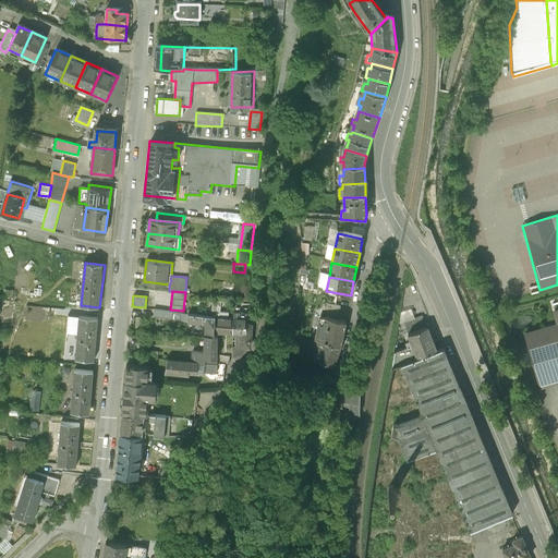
[(340,310),(324,306),(323,313),(326,313),(325,320),(337,324),(340,310)]
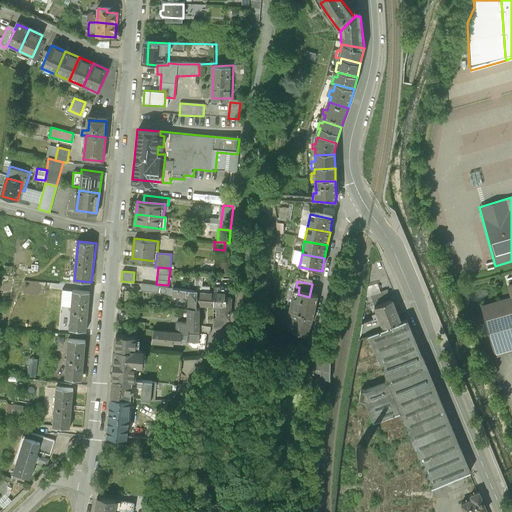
[(496,353),(511,349),(511,283),(508,285),(511,298),(484,305),(496,353)]
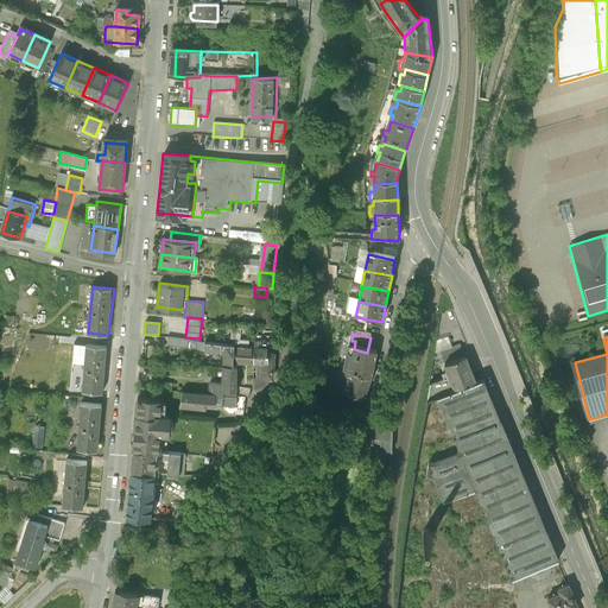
[(188,347),(189,339),(168,337),(168,346),(188,347)]
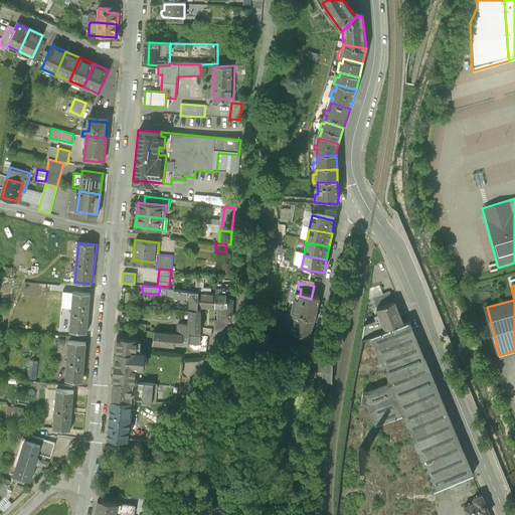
[(202,291),(160,287),(159,294),(165,295),(173,297),(188,298),(188,309),(199,309),(199,307),(201,307),(202,291)]
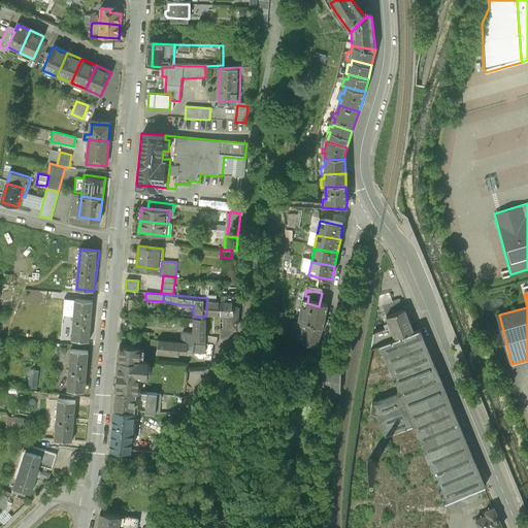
[(226,294),(221,294),(221,298),(221,315),(232,316),(232,306),(233,299),(226,299),(226,294)]
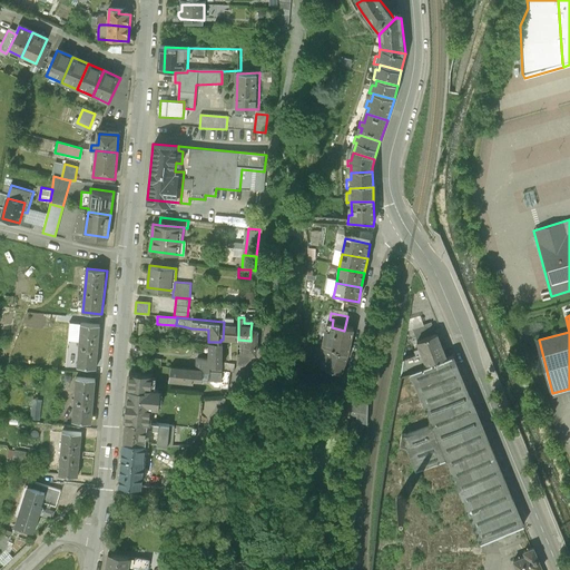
[(238,322),(224,322),(223,340),(238,340),(238,322)]
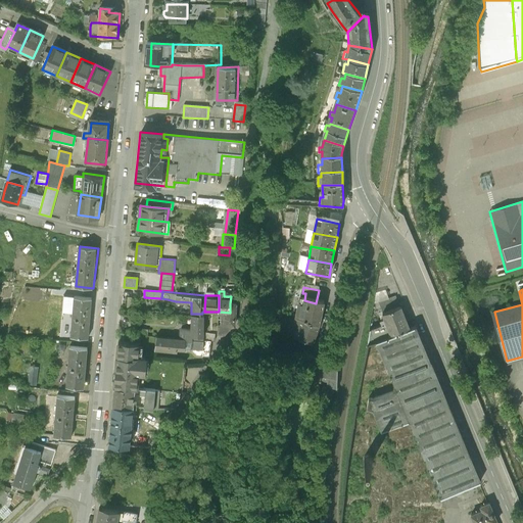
[(92,298),(74,296),(69,336),(88,338),(92,298)]
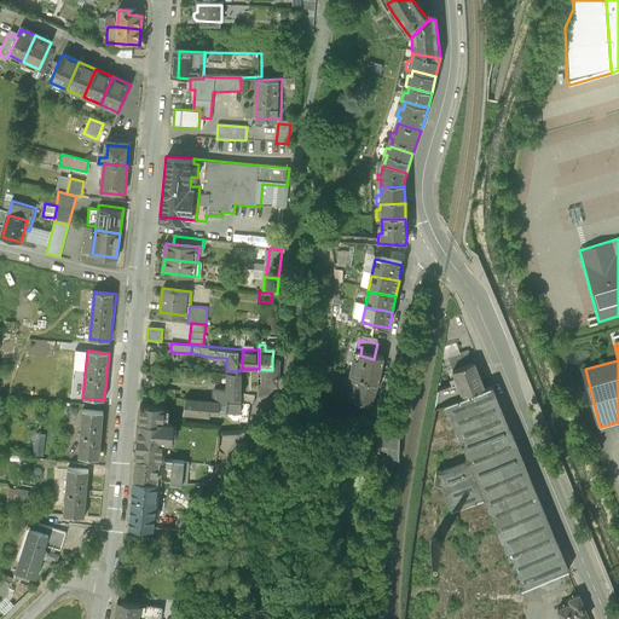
[(468,352),(447,360),(452,372),(473,364),(468,352)]
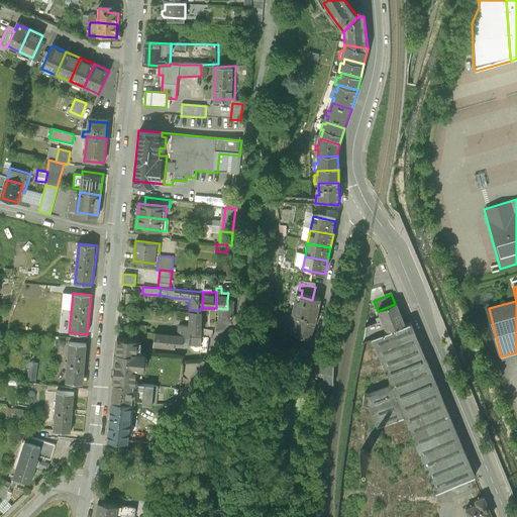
[(312,300),(301,297),(299,303),(295,302),(291,317),(296,318),(315,322),(319,301),(312,300)]
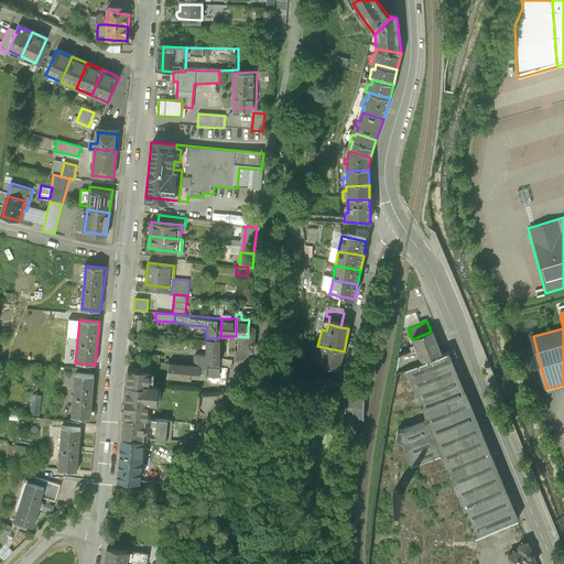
[(243,337),(242,349),(253,350),(256,327),(248,327),(248,337),(243,337)]
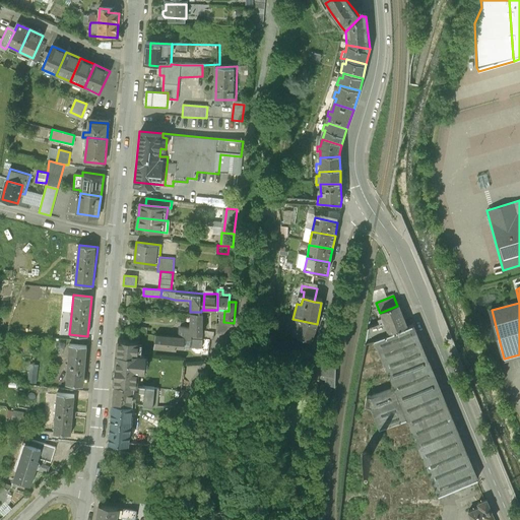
[(397,306),(380,313),(383,318),(378,320),(380,325),(367,330),(365,344),(375,340),(406,327),(398,305),(397,306)]
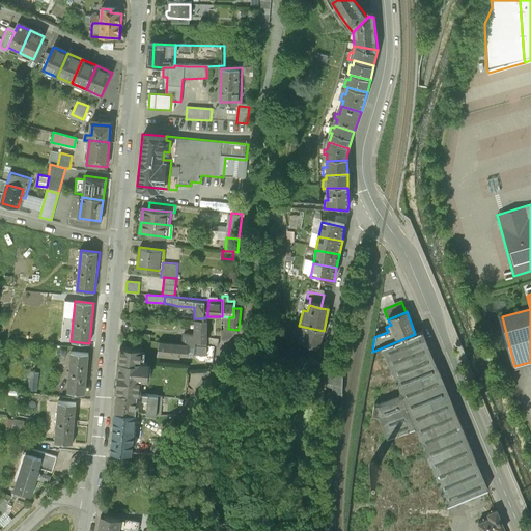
[(182,342),(206,343),(206,319),(205,318),(194,318),(193,332),(182,332),(182,342)]
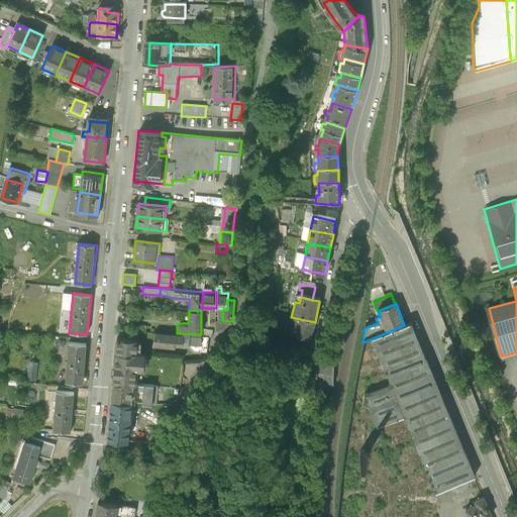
[(315,322),(296,318),(295,323),(290,322),(288,327),(293,329),(291,335),(309,340),(315,322)]
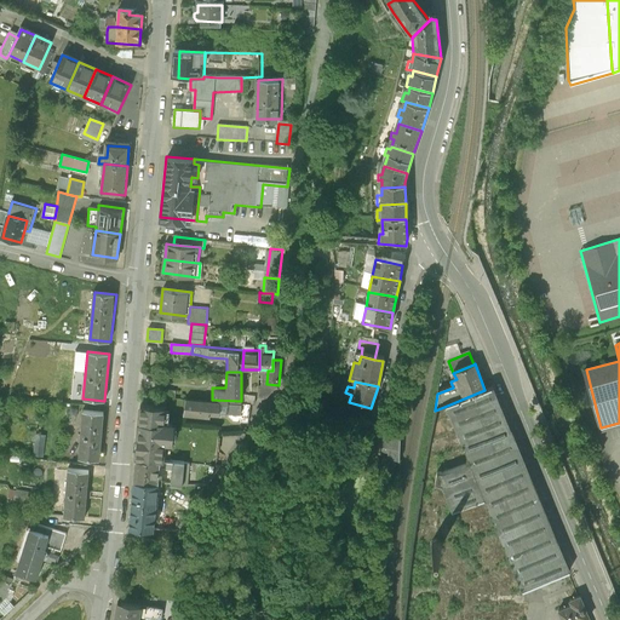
[(569,570),(511,429),(510,429),(492,386),(484,390),(447,406),(471,460),(443,472),(437,471),(437,483),(442,483),(454,514),(486,501),(523,590),(569,570)]
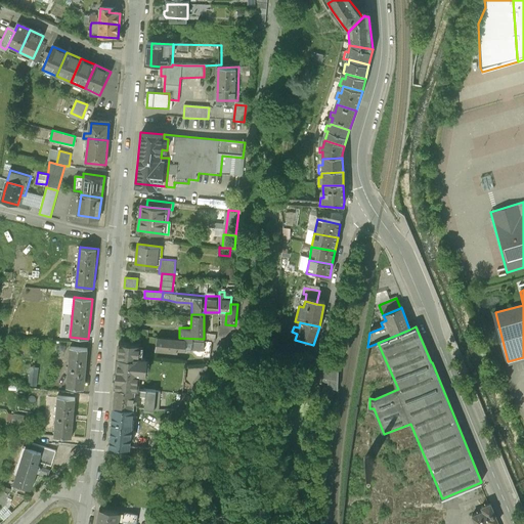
[(179,338),(156,337),(156,348),(175,349),(175,347),(191,347),(191,339),(179,338)]
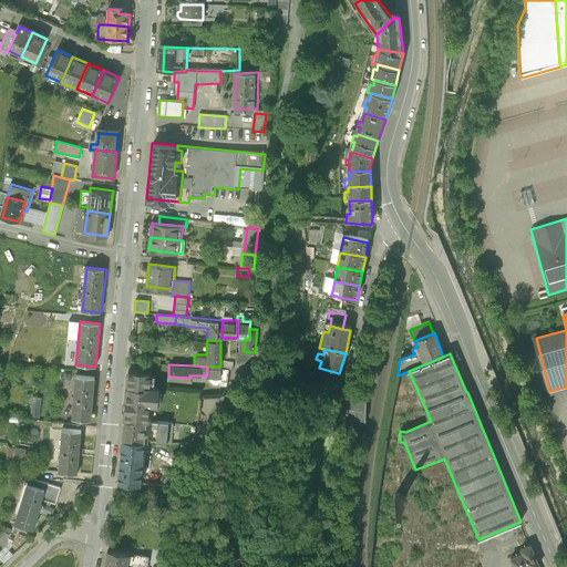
[(220,375),(220,367),(207,367),(207,375),(220,375)]
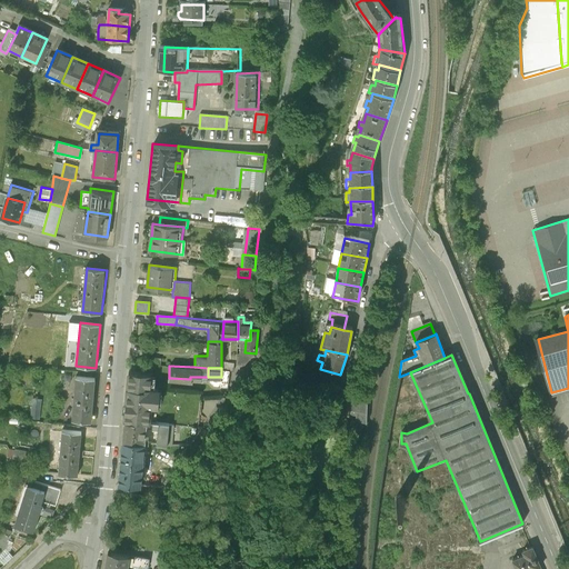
[(151,372),(129,370),(125,420),(146,422),(149,422),(151,406),(157,406),(159,388),(150,388),(151,372)]
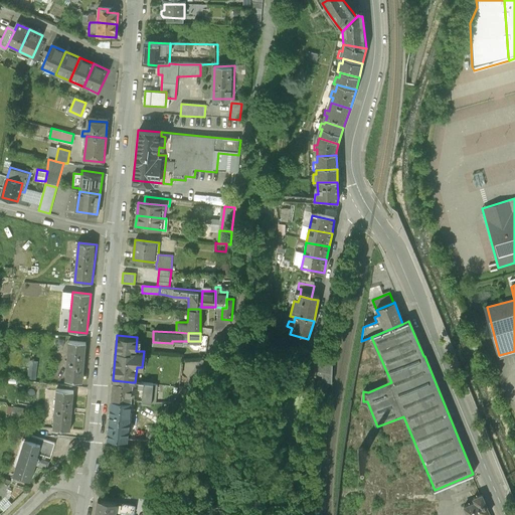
[(86,343),(67,341),(63,380),(81,382),(86,343)]
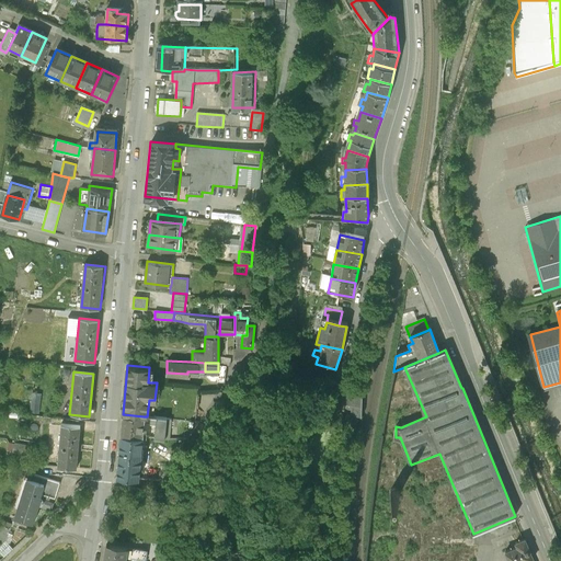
[(340,416),(361,419),(363,391),(342,390),(340,416)]
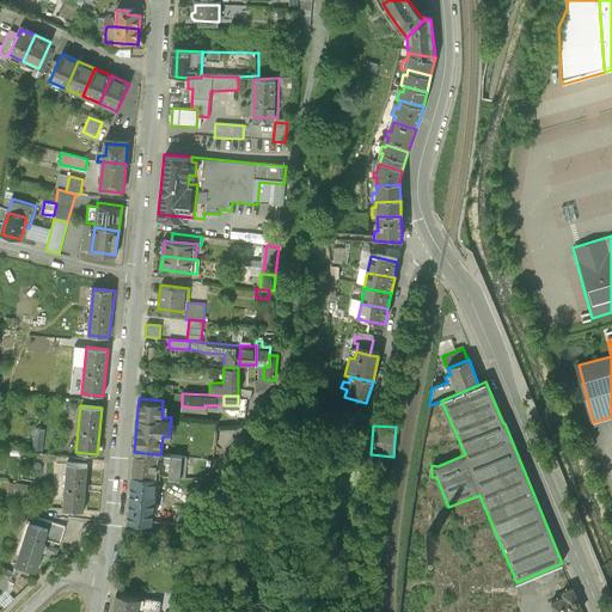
[(157,454),(134,452),(132,473),(155,476),(157,454)]
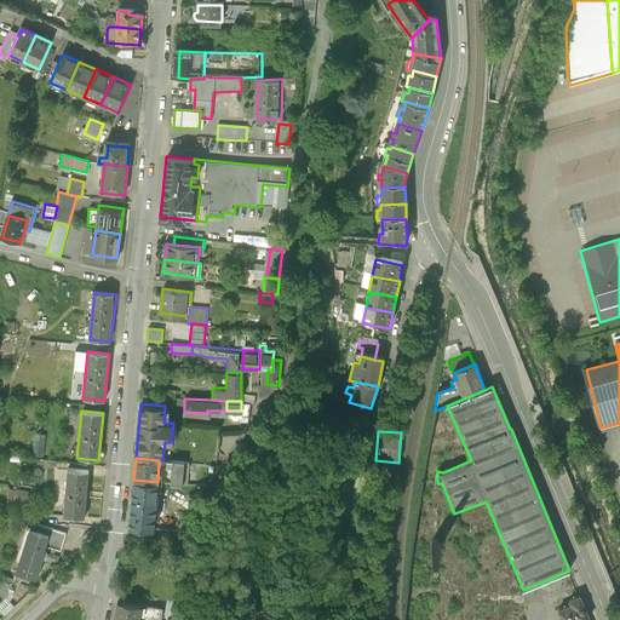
[(183,461),(173,461),(171,483),(182,484),(183,461)]
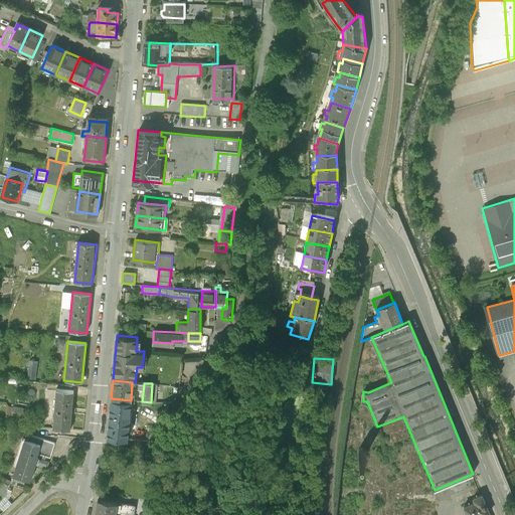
[(73,390),(54,388),(50,428),(69,430),(73,390)]
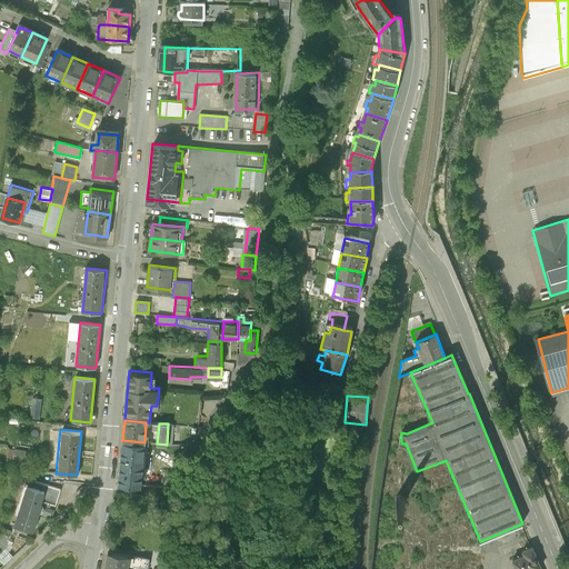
[(145,442),(122,440),(118,482),(140,485),(145,442)]
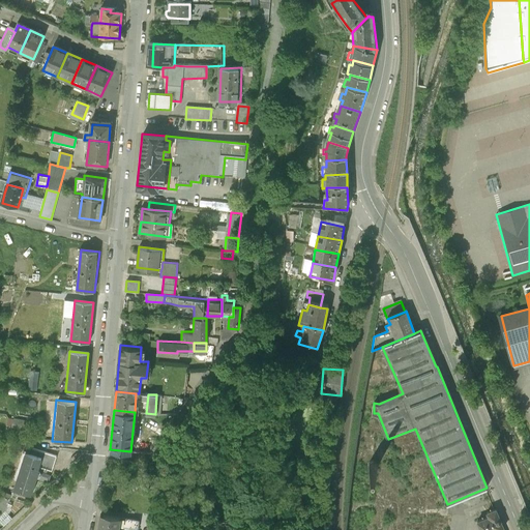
[(32,449),(31,454),(41,458),(38,466),(51,470),(55,457),(32,449)]
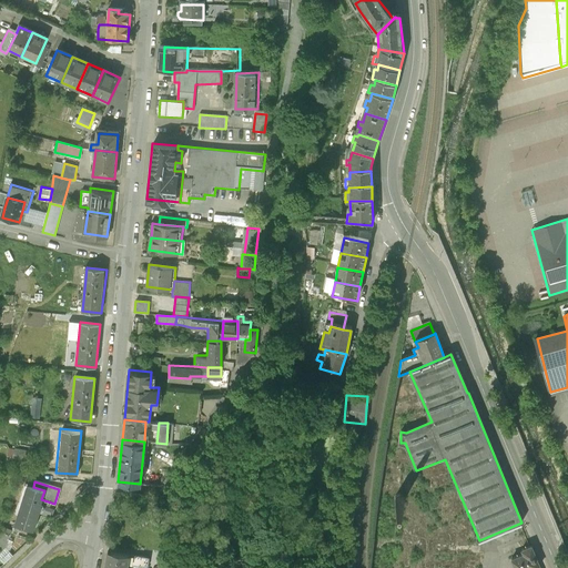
[(27,485),(13,524),(32,530),(39,510),(41,511),(43,510),(43,507),(43,505),(40,504),(41,499),(44,490),(33,487),(27,485)]
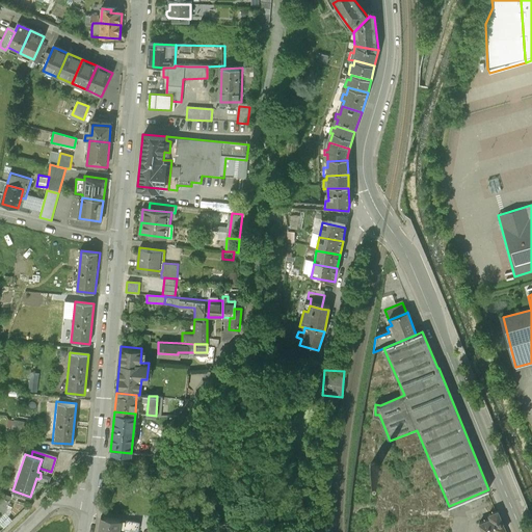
[(488,514),(489,519),(479,523),(482,531),(500,531),(506,530),(498,510),(488,514)]
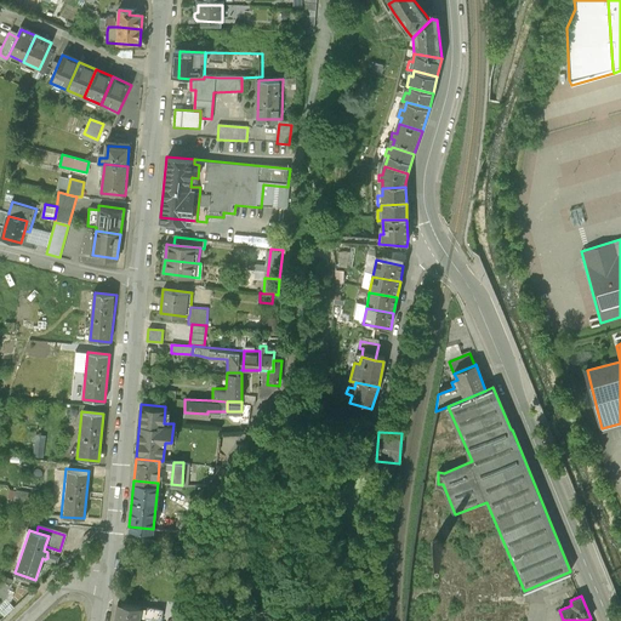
[(13,609),(5,600),(0,605),(0,614),(4,617),(13,609)]
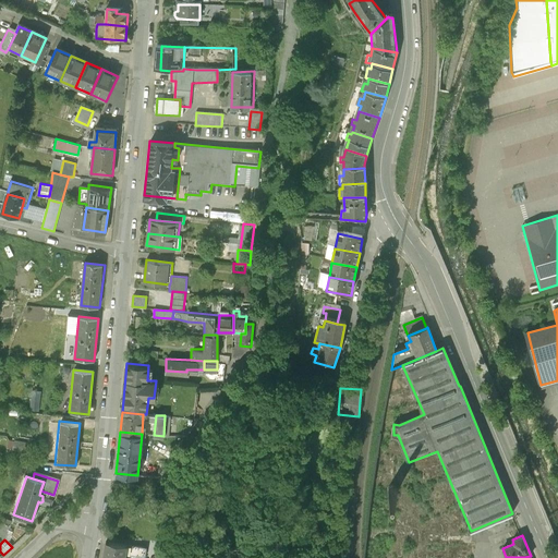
[(126,545),(106,542),(104,557),(106,557),(123,557),(124,554),(124,555),(126,545)]
